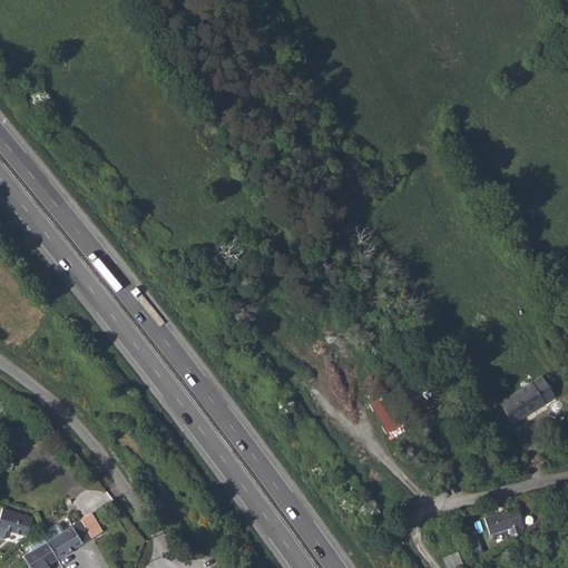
[(495,404),(509,422),(548,395),(534,375),(495,404)]
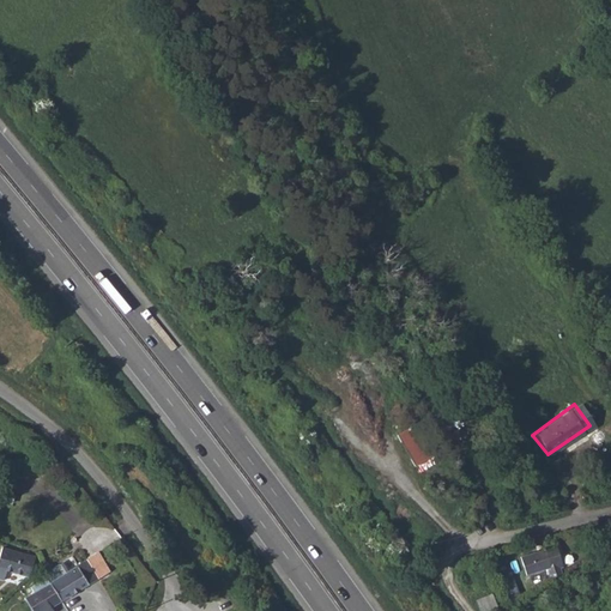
[(416,427),(400,436),(422,475),(439,465),(416,427)]
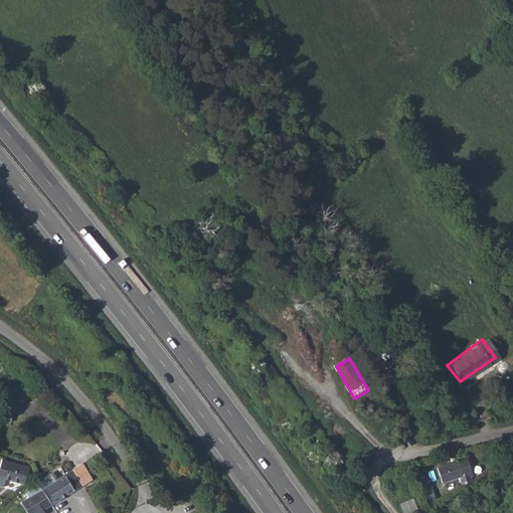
[(28,386),(16,389),(20,403),(32,400),(28,386)]
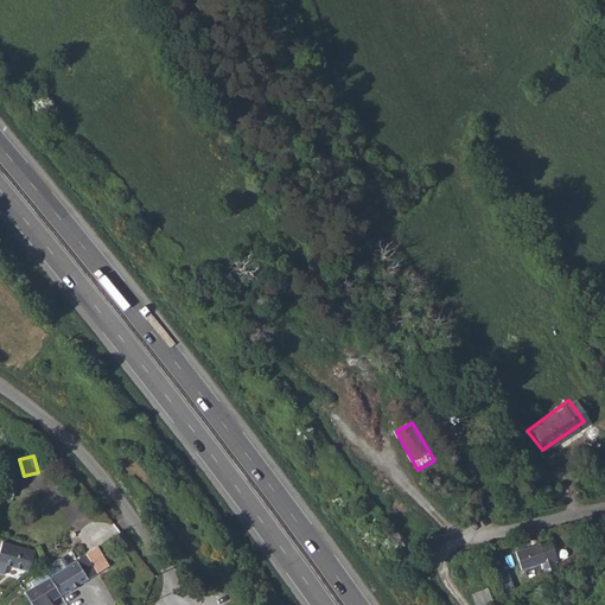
[(524,572),(546,566),(549,577),(561,573),(558,562),(560,562),(554,542),(518,553),(524,572)]
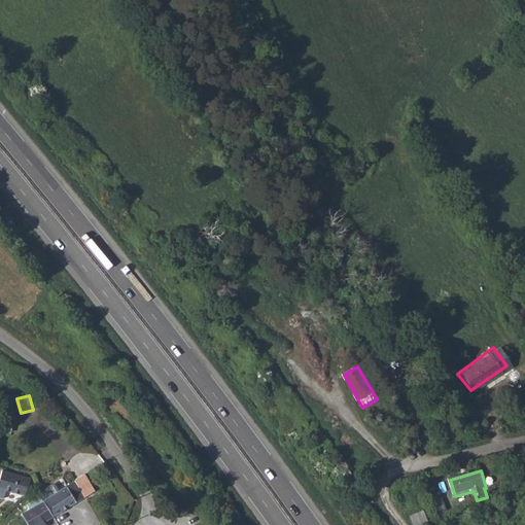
[(5,489),(25,494),(30,479),(2,471),(0,477),(0,497),(3,498),(5,489)]
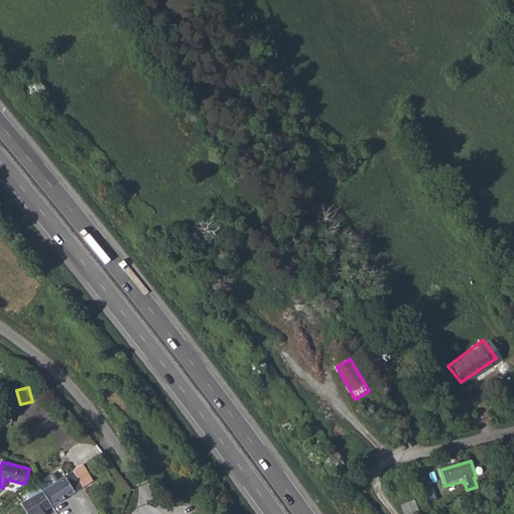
[(83,468),(74,473),(82,486),(91,481),(83,468)]
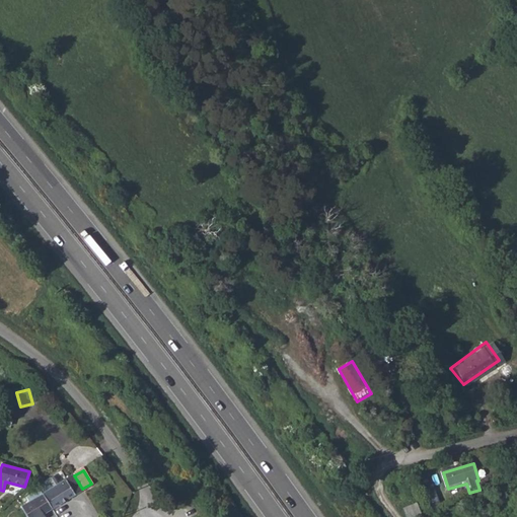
[(50,508),(82,489),(74,475),(56,486),(41,495),(50,508)]
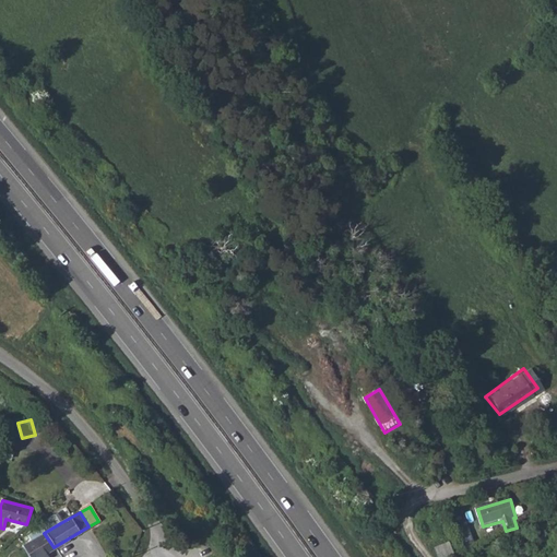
[(55,514),(39,525),(44,533),(60,523),(55,514)]
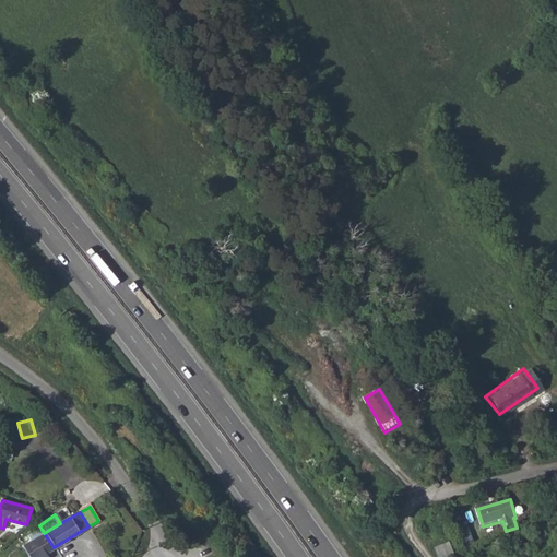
[(22,546),(27,556),(45,556),(44,554),(54,547),(44,533),(36,538),(33,533),(26,538),(28,542),(22,546)]
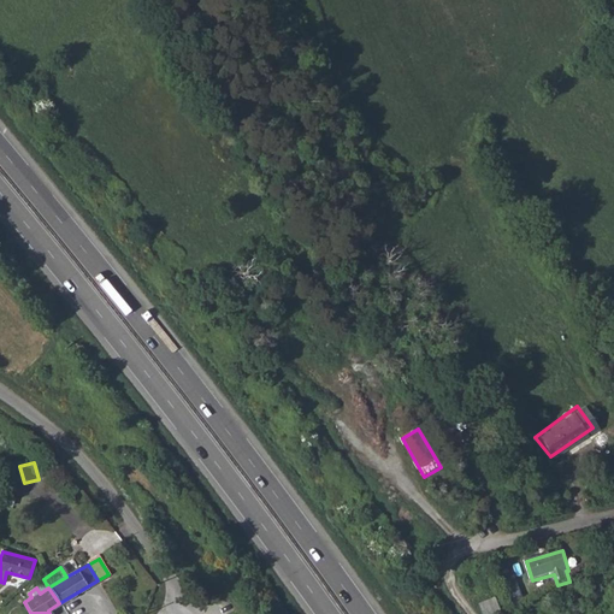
[(497,597),(482,603),(485,613),(503,613),(497,597)]
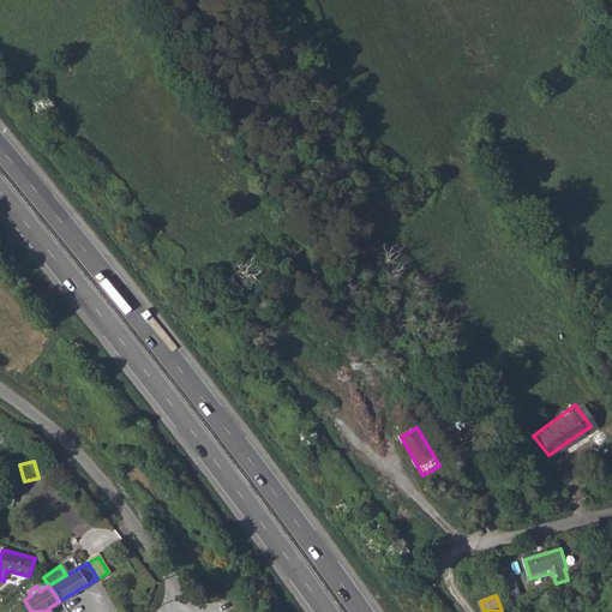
All buildings are outlined.
